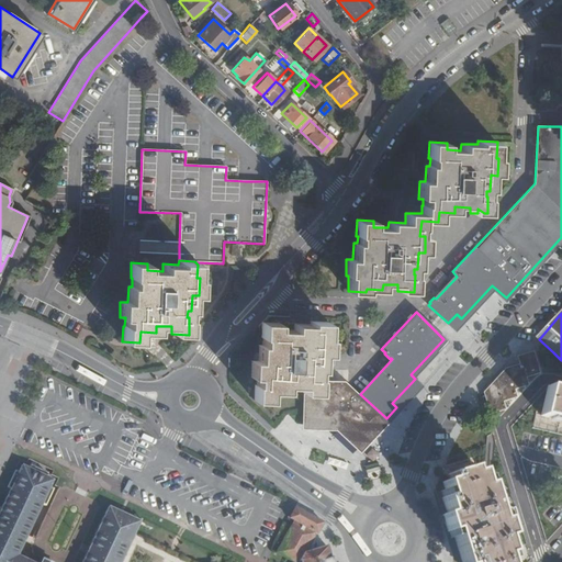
[(254,322),(253,338),(255,338),(254,346),(253,360),(251,361),(250,378),(256,378),(256,384),(255,384),(254,401),(270,402),(271,392),(288,393),(288,385),(302,386),(302,393),(306,393),(317,393),(318,378),(319,371),(323,371),(323,356),(330,356),(330,337),(328,337),(328,322),(310,321),(310,324),(294,323),(294,329),(279,329),(279,323),(254,322)]
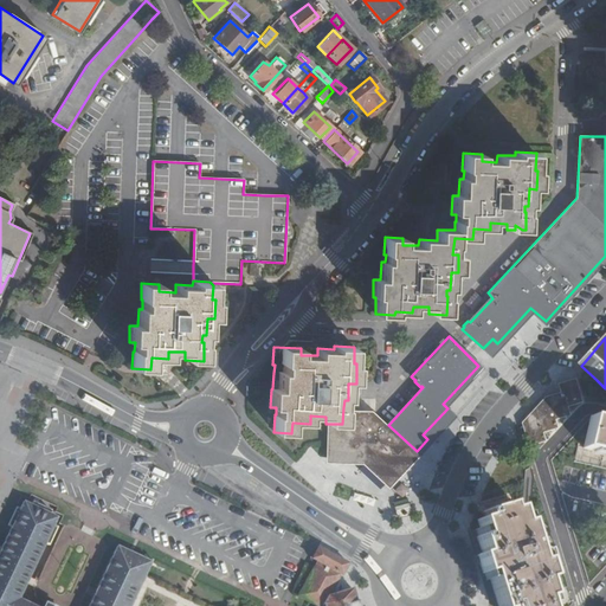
[(537,419),(522,424),(528,446),(545,440),(542,432),(558,427),(555,419),(568,416),(566,406),(581,403),(575,380),(565,382),(560,385),(562,393),(548,398),(550,405),(535,411),(537,419)]
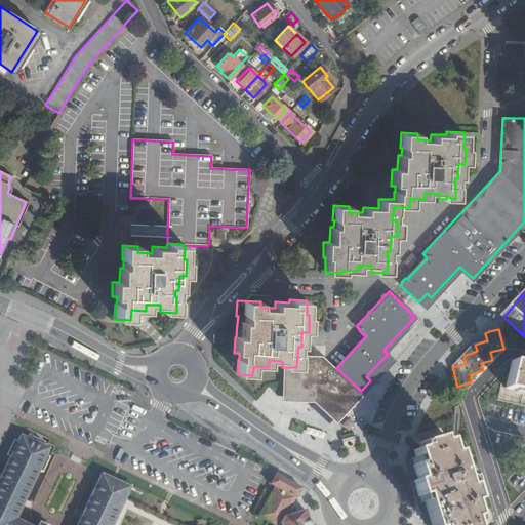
[(314,395),(318,399),(314,403),(333,420),(337,416),(361,391),(336,368),(326,360),(324,358),(298,358),(299,353),(297,353),(296,367),(286,367),(285,400),(299,401),(299,395),(314,395)]
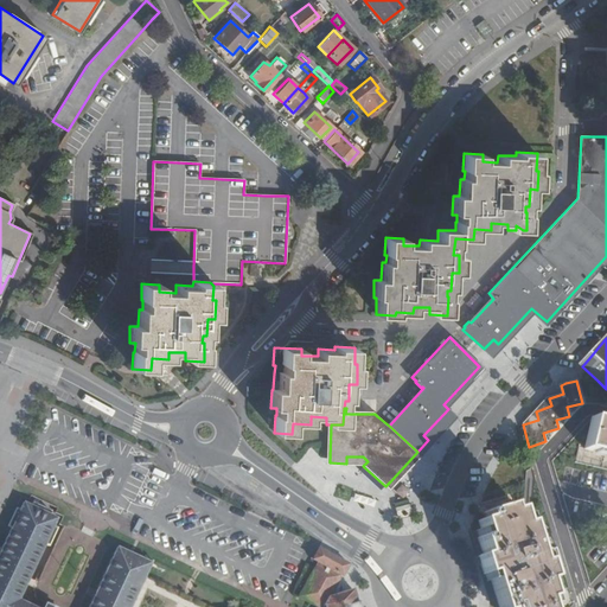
[(606,419),(592,415),(585,449),(606,454),(606,419)]
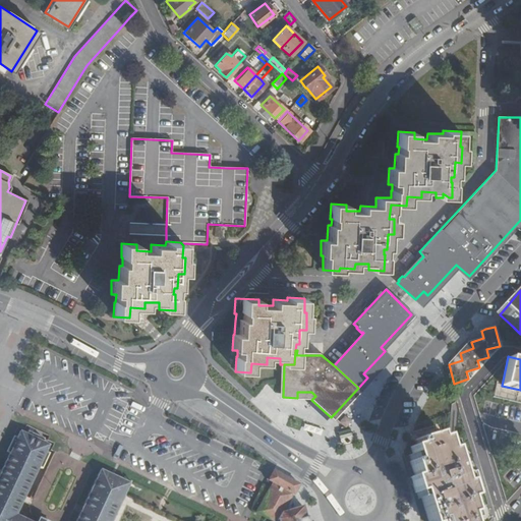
[(32,520),(16,514),(50,444),(20,429),(0,471),(0,520),(112,520),(124,496),(130,482),(101,468),(75,520),(32,520)]
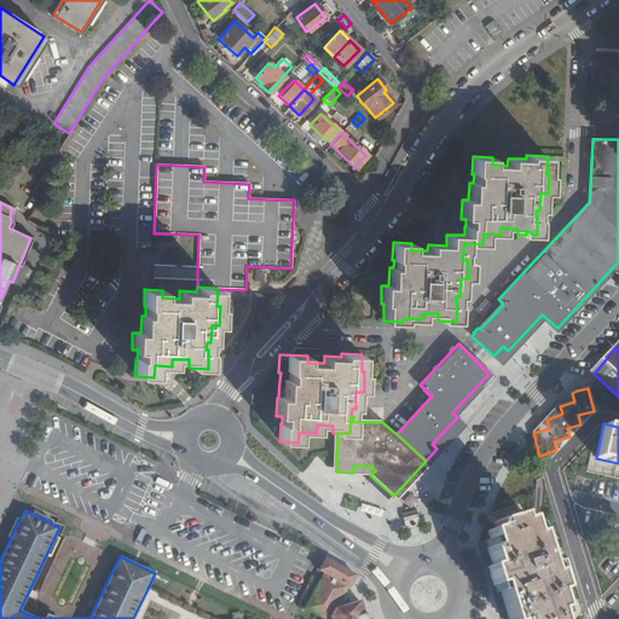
[(563,618),(556,593),(562,590),(556,572),(550,573),(538,533),(532,536),(527,521),(520,524),(518,513),(492,521),(495,530),(487,532),(492,547),(487,549),(493,565),(486,567),(492,586),(498,584),(509,618),(563,618)]
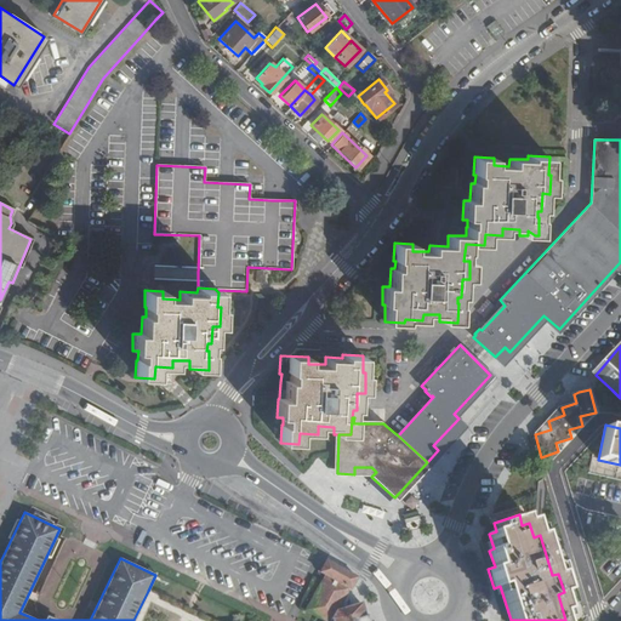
[(360,620),(355,604),(351,605),(346,590),(352,579),(322,562),(314,574),(319,576),(300,610),(318,620),(360,620)]
